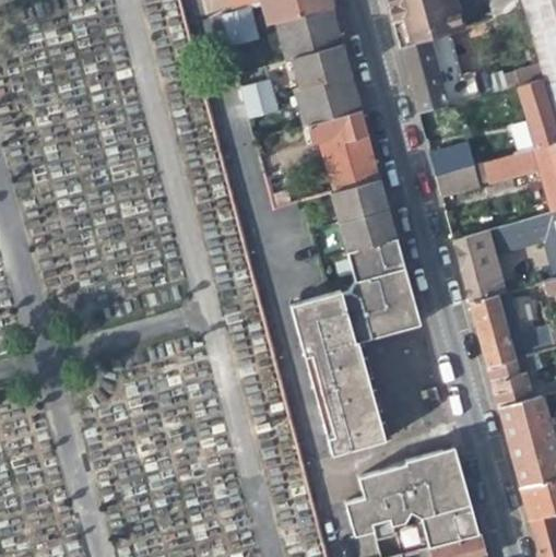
[(260,0),(231,0),(235,11),(250,6),(261,2),(260,0)]
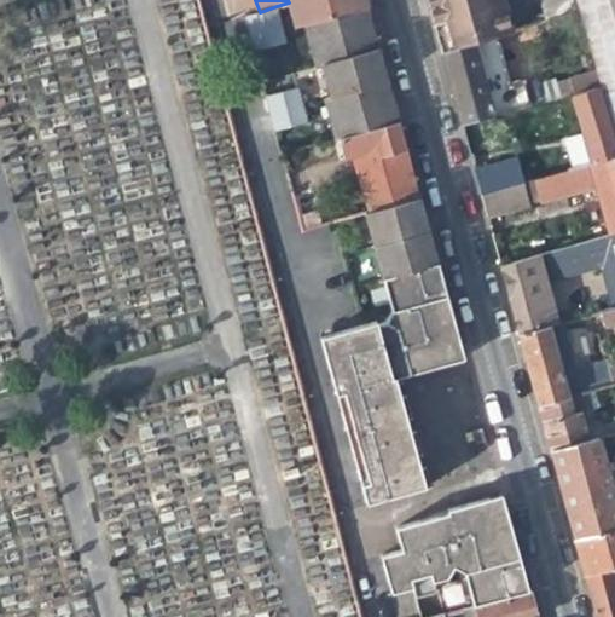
[(288,0),(289,3),(297,32),(306,29),(370,11),(366,0),(288,0)]
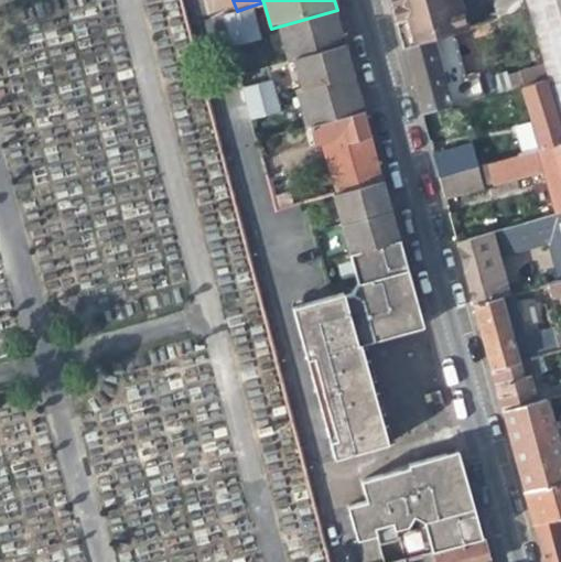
[(389,0),(394,12),(403,46),(453,33),(466,29),(459,0),(389,0)]
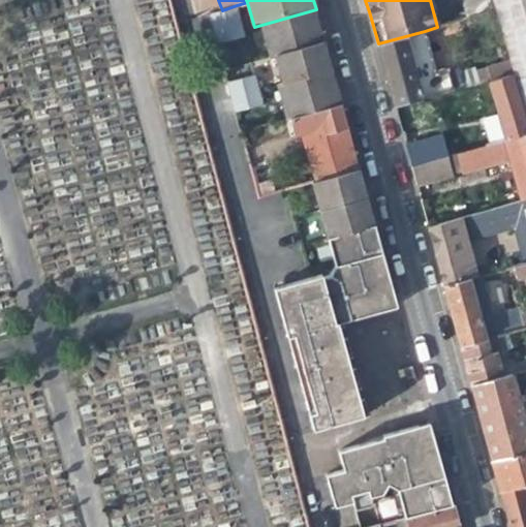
[(465,0),(471,19),(495,12),(491,0),(465,0)]
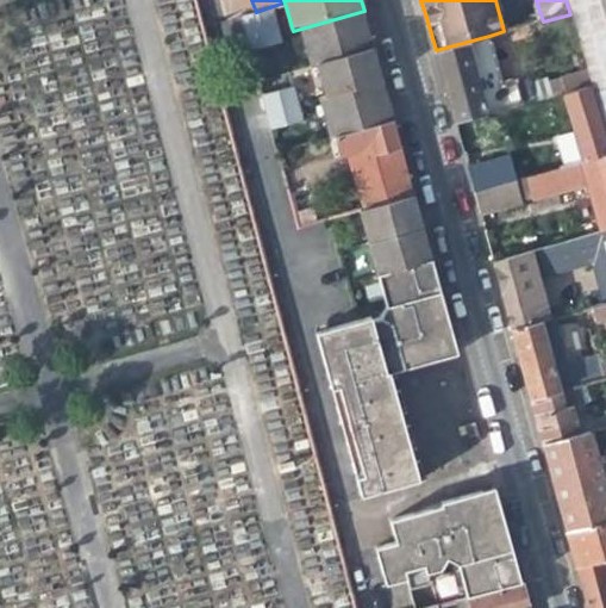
[(605,0),(570,0),(605,123),(605,0)]
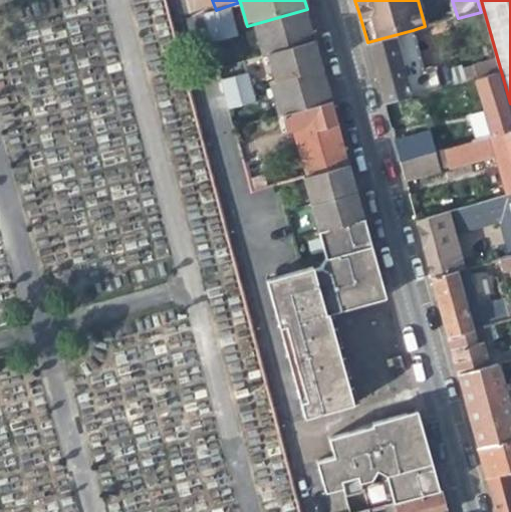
[(203,14),(212,44),(237,37),(230,7),(203,14)]
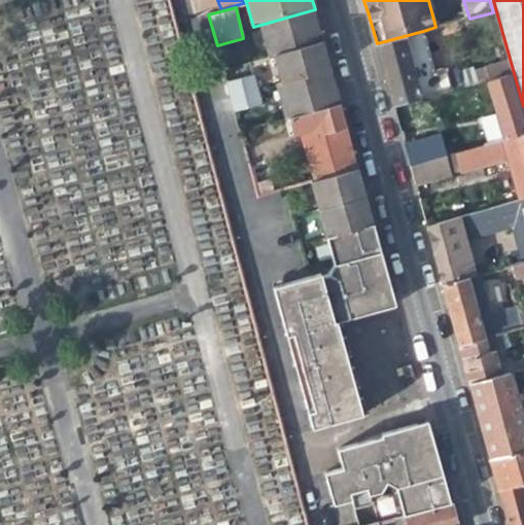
[(260,25),(267,49),(321,33),(318,20),(315,9),(260,25)]
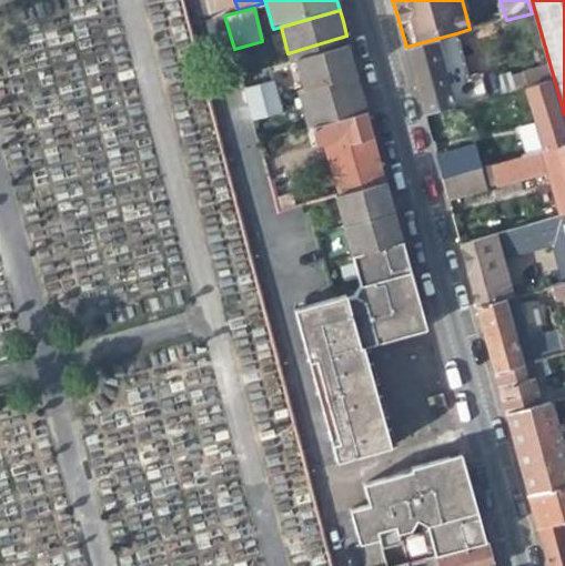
[(470,79),(456,33),(406,47),(424,114),(452,108),(487,98),(483,80),(474,82),(473,78),(470,79)]
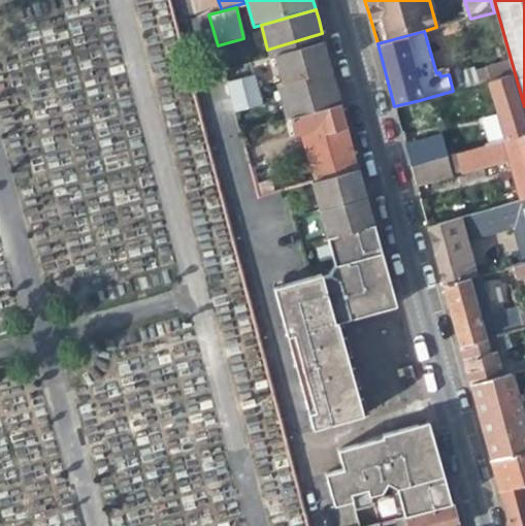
[(274,54),(282,84),(333,70),(329,56),(322,33),(267,50),(268,55),(274,54)]
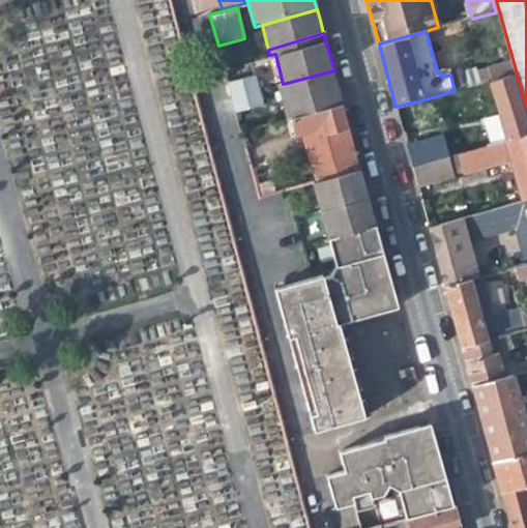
[(510,63),(479,70),(482,82),(513,74),(510,63)]
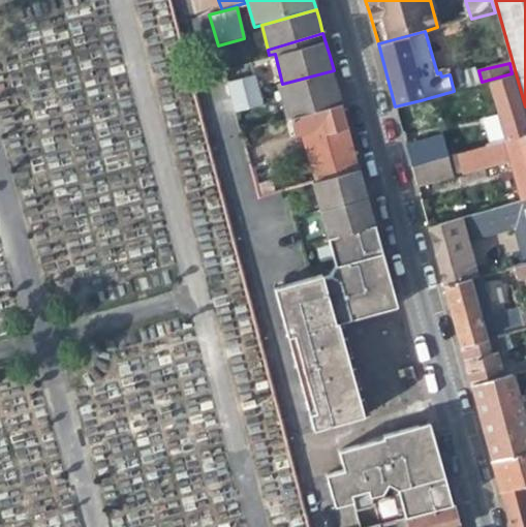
[(278,87),(287,122),(291,121),(343,106),(339,89),(334,70),(282,84),(283,86),(278,87)]
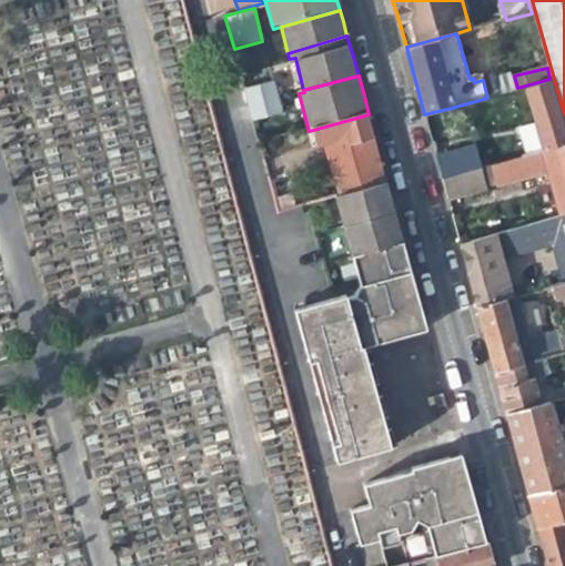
[(246,89),(251,104),(279,97),(274,81),(246,89)]
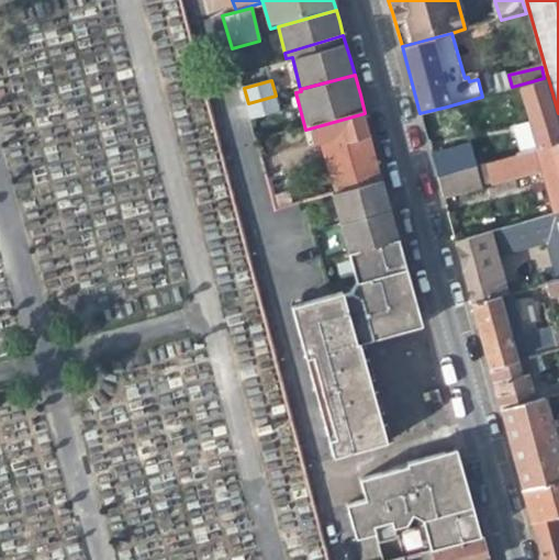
[(532,116),(540,147),(558,143),(558,129),(545,80),(523,87),(532,116)]
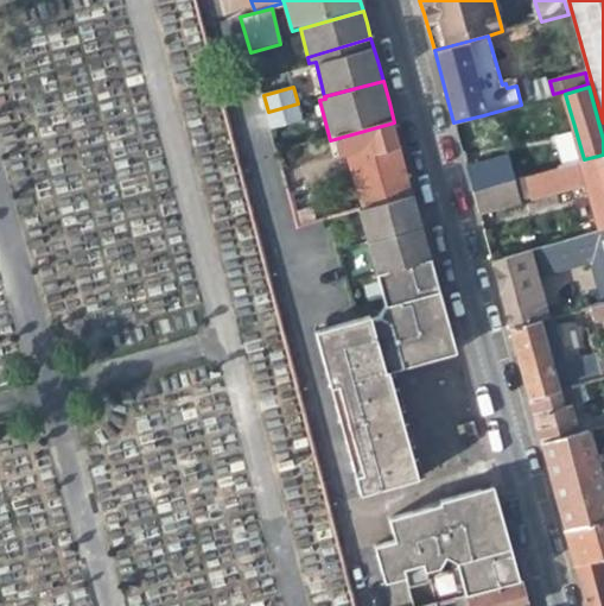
[(304,122),(298,103),(268,112),(273,132),(304,122)]
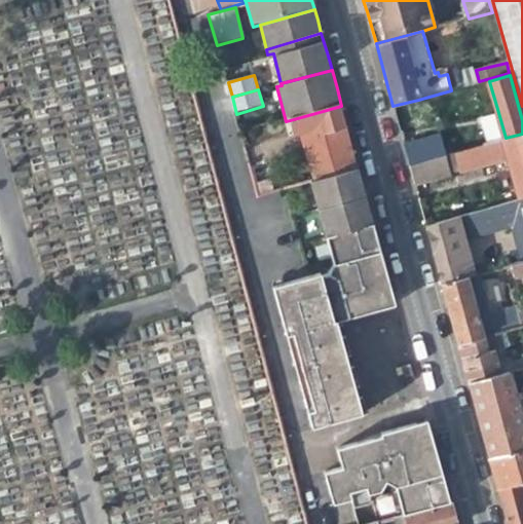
[(421,113),(418,100),(393,106),(397,120),(421,113)]
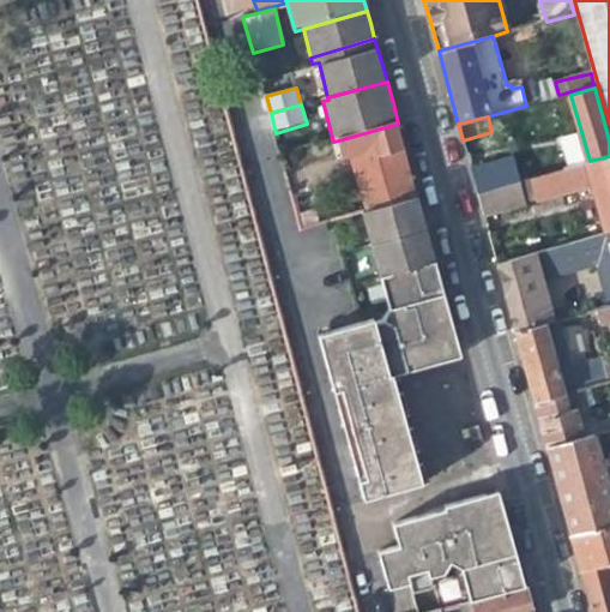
[(358,184),(366,213),(418,198),(398,124),(338,141),(344,161),(358,156),(364,183),(358,184)]
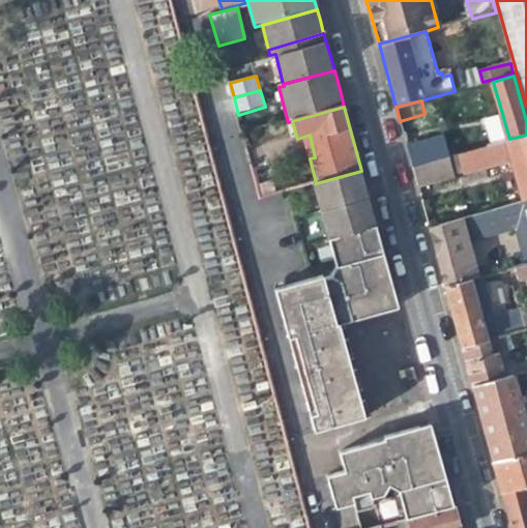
[(287,141),(297,139),(292,121),(288,122),(244,135),(250,154),(287,143),(287,141)]
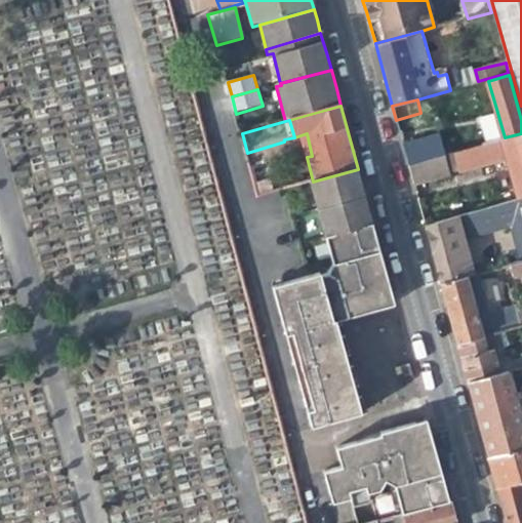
[(440,132),(402,143),(409,165),(446,155),(440,132)]
